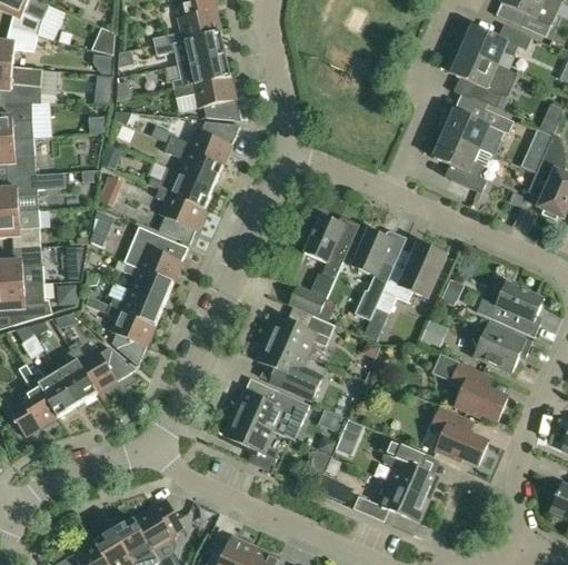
[(0,0),(0,7),(12,13),(9,26),(37,33),(41,18),(48,2),(42,0),(0,0)]
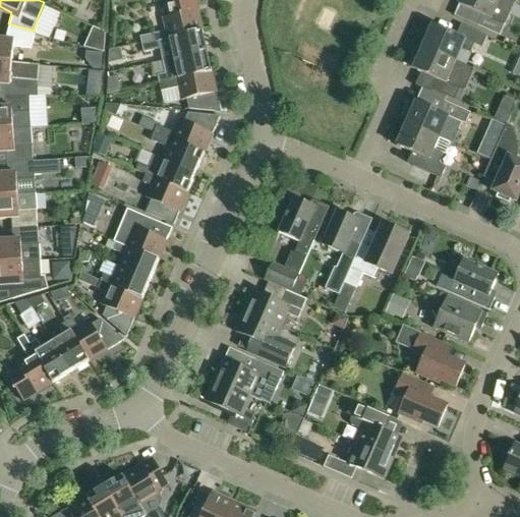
[(165,0),(168,12),(163,13),(166,26),(140,32),(141,41),(201,26),(195,0),(165,0)]
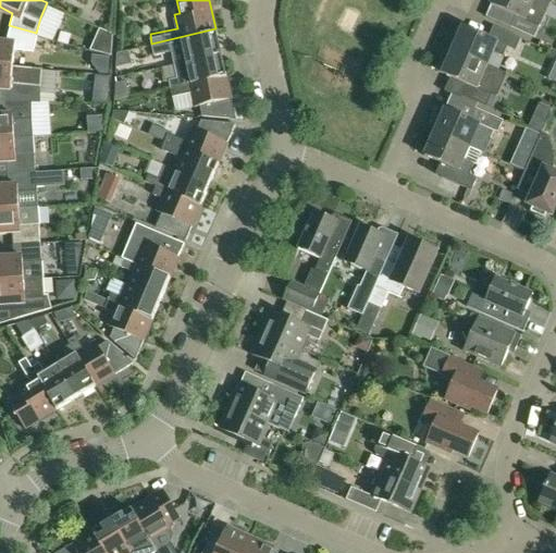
[(490,0),(515,11),(509,23),(533,34),(539,22),(532,19),(536,8),(529,4),(531,0),(490,0)]
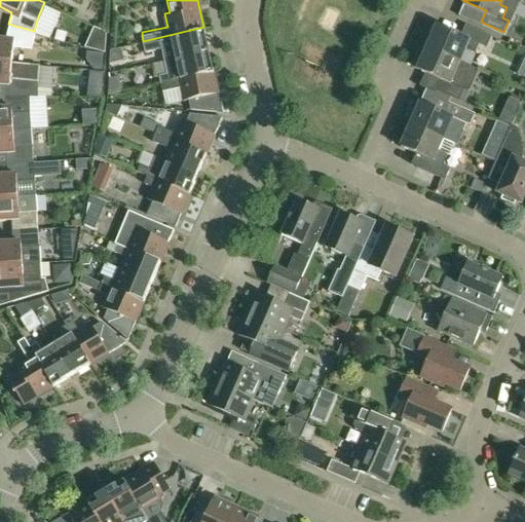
[(41,29),(58,37),(71,11),(53,3),(41,29)]
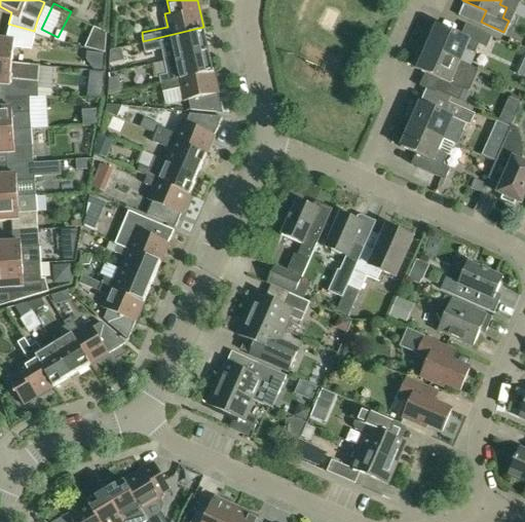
[(464,21),(459,32),(432,20),(421,41),(459,58),(464,45),(474,49),(478,40),(486,43),(491,32),(464,21)]
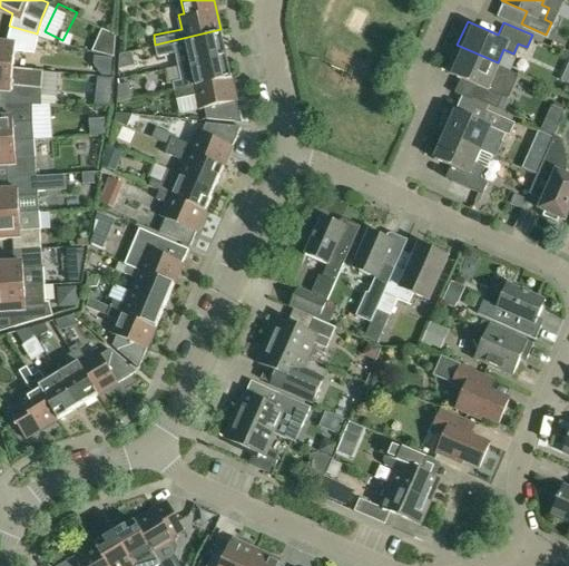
[(0,62),(12,64),(13,47),(33,49),(37,33),(9,26),(6,39),(0,37),(0,62)]
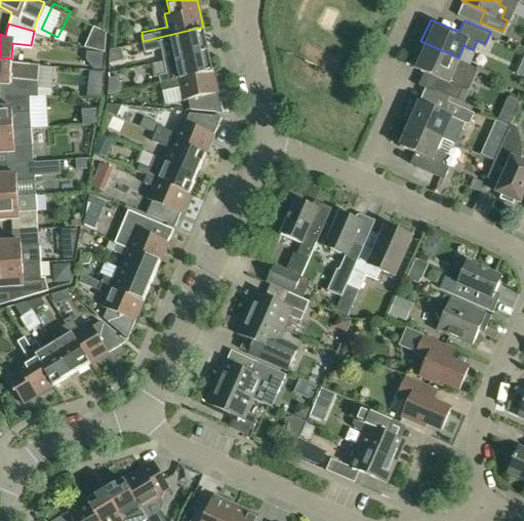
[(92,24),(84,44),(104,49),(106,29),(92,24)]
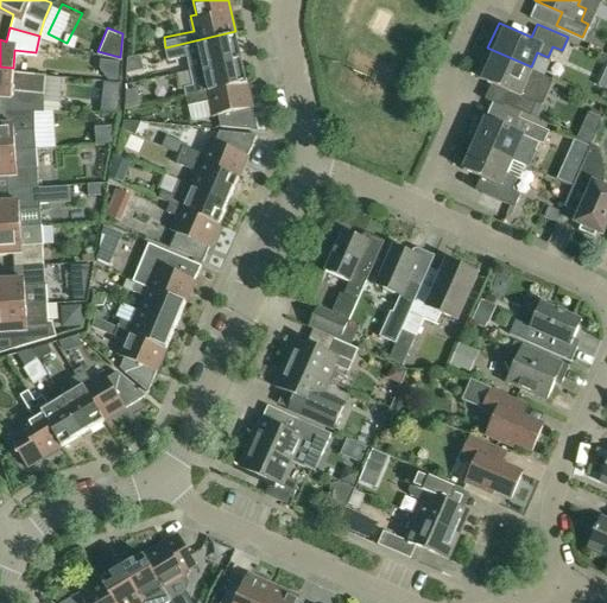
[(235,31),(165,48),(168,56),(185,52),(189,67),(201,64),(240,55),(241,55),(235,31)]
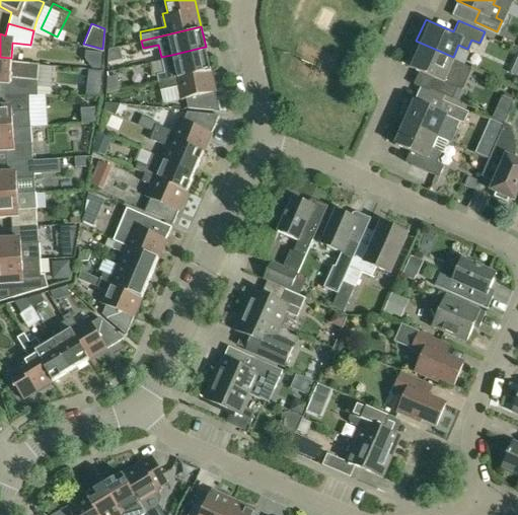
[(456,84),(461,86),(465,76),(448,68),(453,57),(416,41),(407,62),(435,75),(430,86),(452,95),(456,84)]
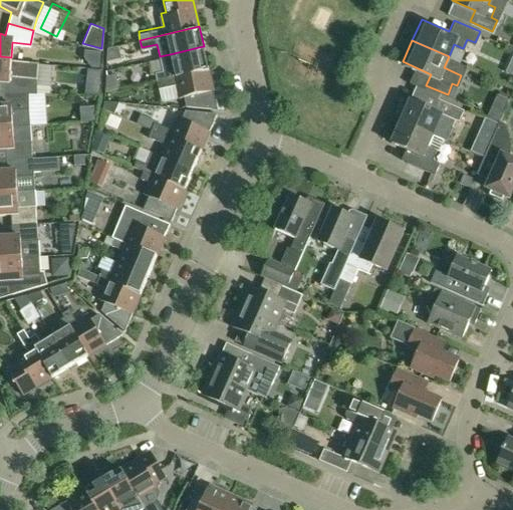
[(160,56),(163,68),(156,70),(157,77),(208,66),(203,46),(170,54),(160,56)]
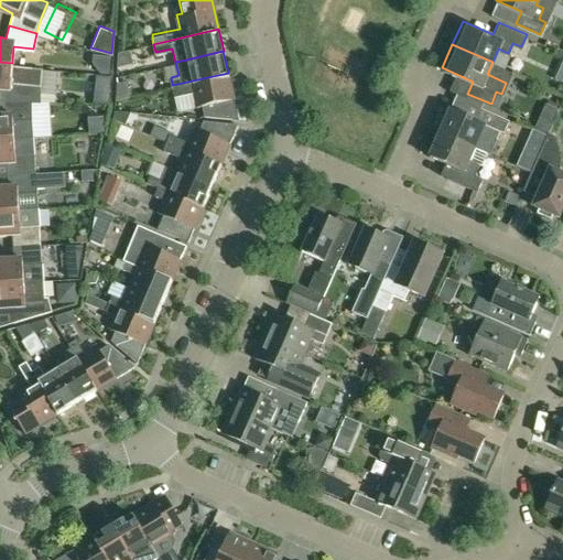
[(3,99),(31,99),(31,100),(40,100),(41,83),(42,77),(42,67),(12,64),(12,63),(0,62),(0,86),(3,87),(3,99)]
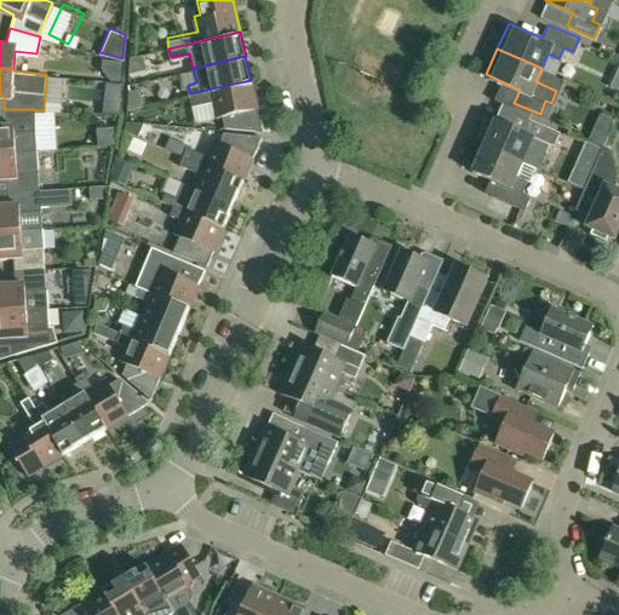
[(53,75),(56,110),(44,110),(46,153),(67,151),(64,111),(75,110),(74,74),(53,75)]
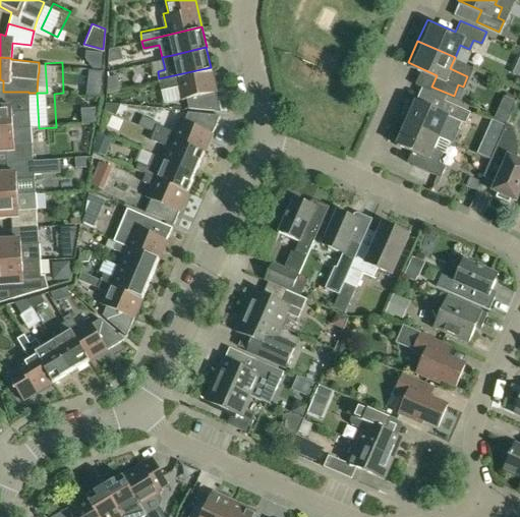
[(211,68),(159,79),(158,79),(160,88),(178,83),(181,96),(186,96),(187,105),(220,108),(211,68)]
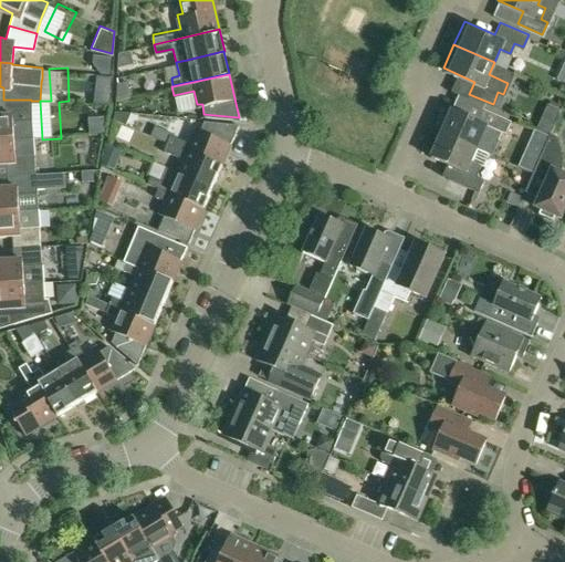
[(116,97),(131,94),(127,77),(116,80),(116,97)]
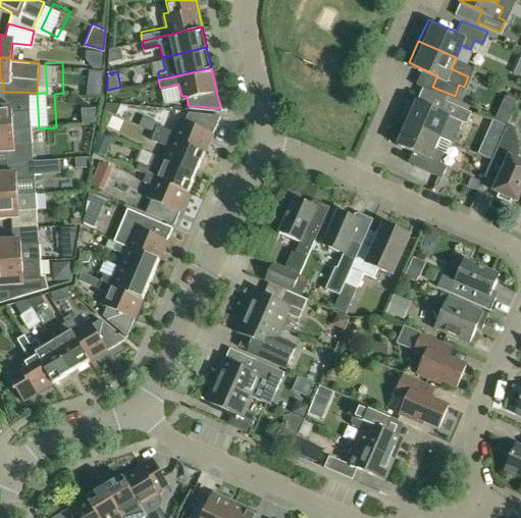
[(30,108),(29,93),(29,92),(3,92),(3,103),(0,103),(0,125),(31,124),(30,108)]
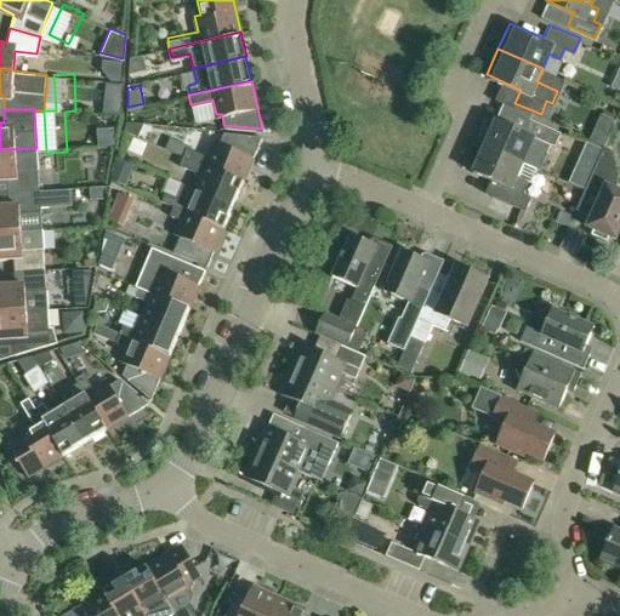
[(614,119),(599,113),(593,126),(608,132),(614,119)]
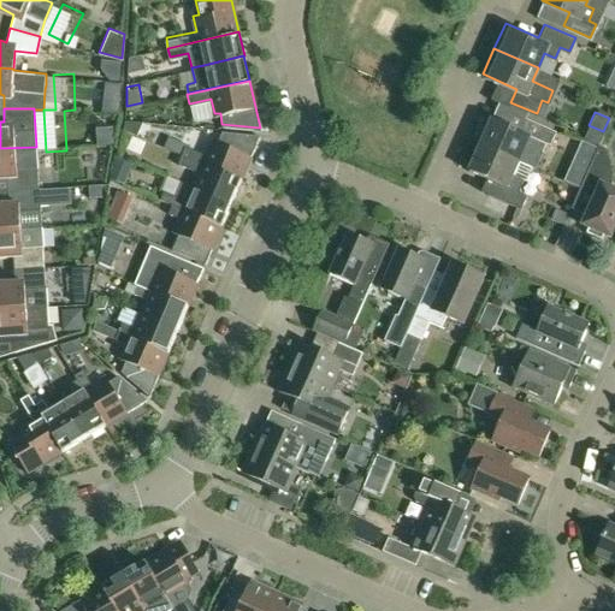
[(539,137),(550,142),(556,129),(525,114),(519,128),(491,116),(479,141),(518,159),(525,144),(534,149),(539,137)]
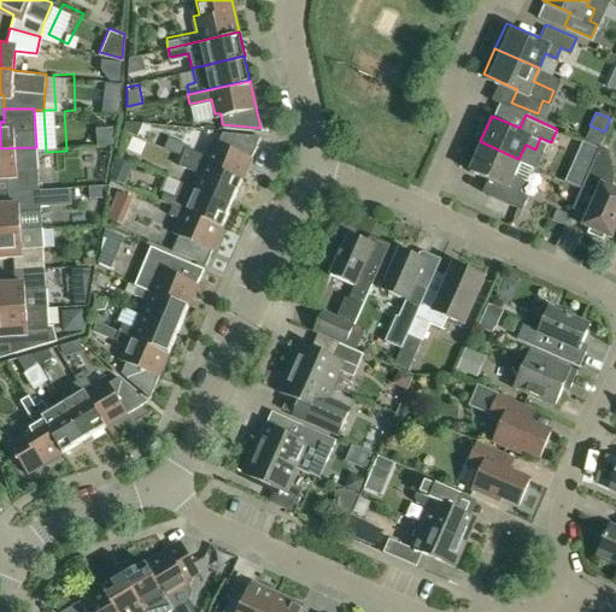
[(98,145),(115,143),(113,125),(97,127),(98,145)]
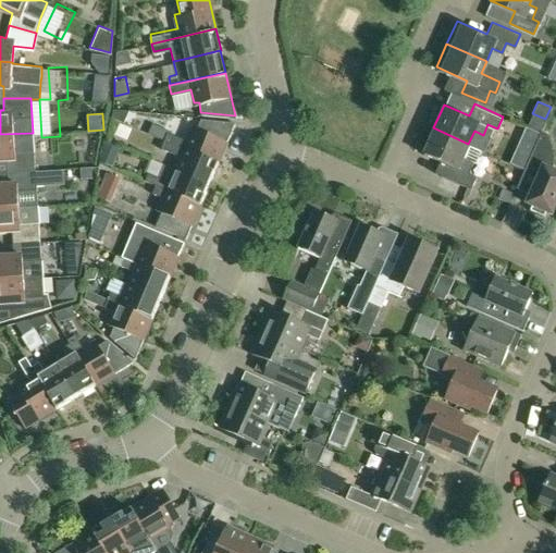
[(234,120),(200,117),(196,126),(192,124),(185,137),(167,130),(163,137),(164,138),(218,160),(234,120)]
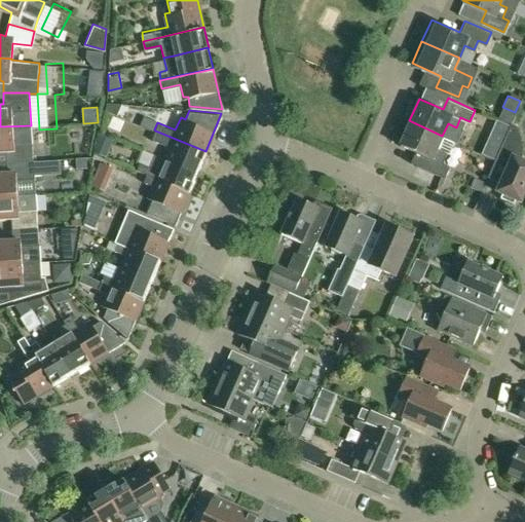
[(494,157),(510,123),(496,118),(481,152),(494,157)]
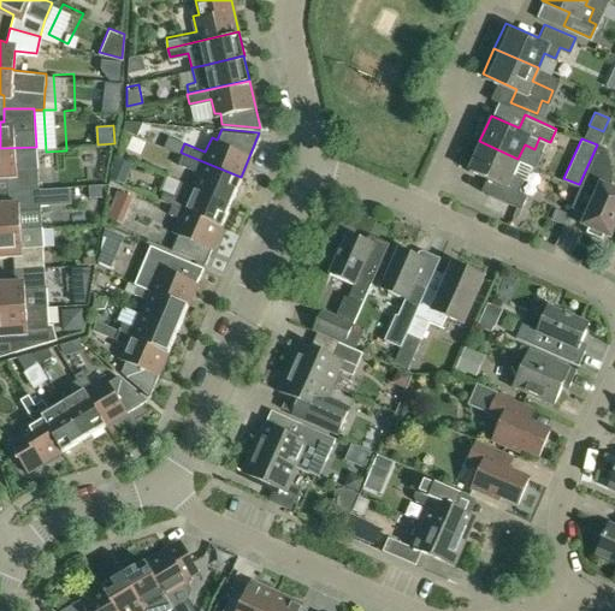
[(520,206),(526,193),(518,189),(522,177),(513,172),(518,159),(479,141),(468,167),(494,178),(488,191),(520,206)]
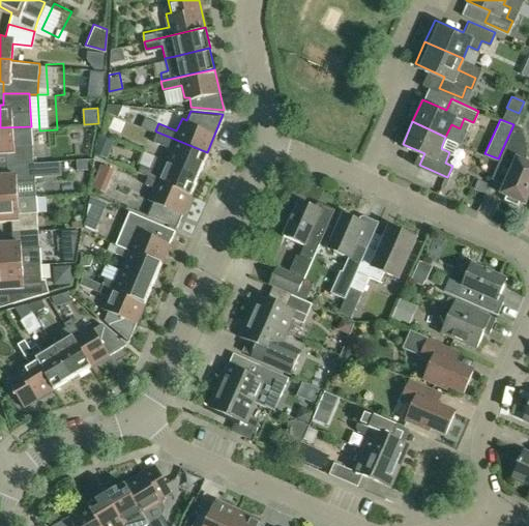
[(511,165),(500,191),(505,193),(503,197),(517,203),(519,199),(524,201),(528,190),(528,159),(524,158),(526,154),(526,149),(525,142),(523,135),(523,133),(521,125),(515,122),(513,124),(498,158),(498,159),(511,165)]
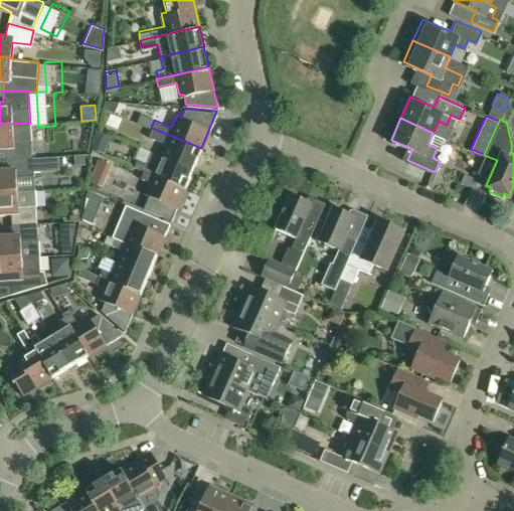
[(0,147),(6,147),(7,157),(32,155),(30,123),(0,124),(0,147)]
